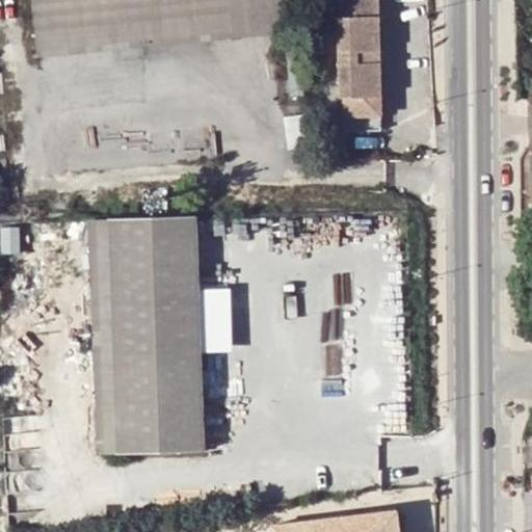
[(284,0),(30,0),(36,56),(288,33),(284,0)]
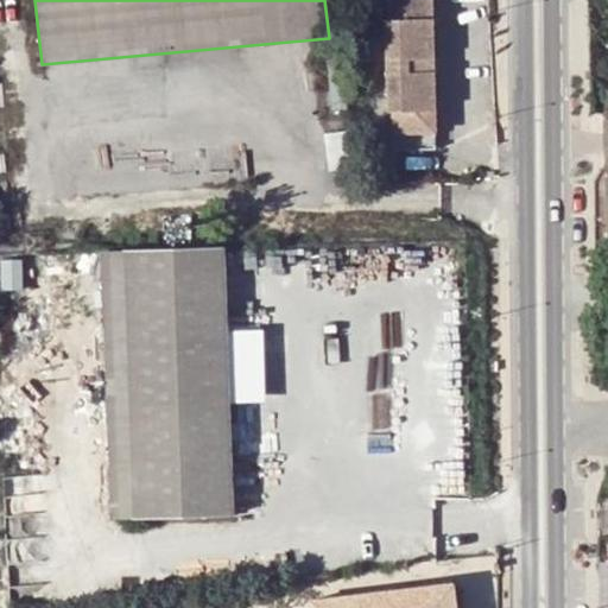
[(443,146),(430,0),(385,0),(394,112),(399,112),(403,150),(443,146)]
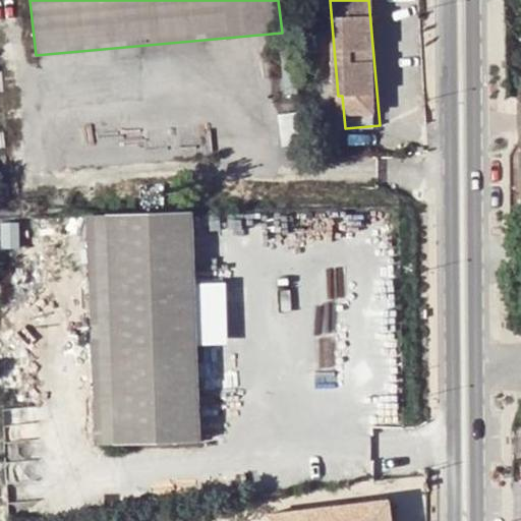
[(203,132),(188,132),(188,158),(204,157),(203,132)]
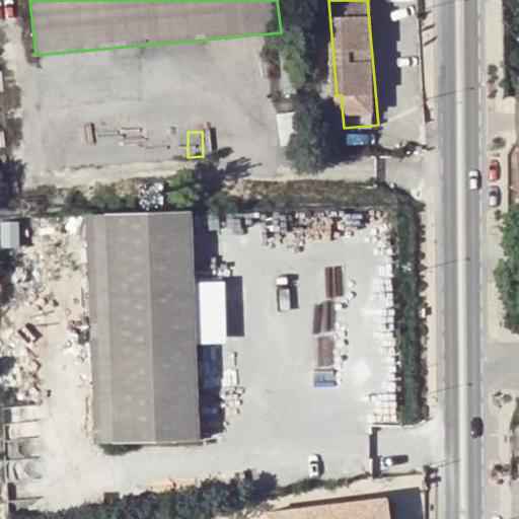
[(106,213),(116,442),(197,439),(190,210),(166,211),(138,212),(106,213)]
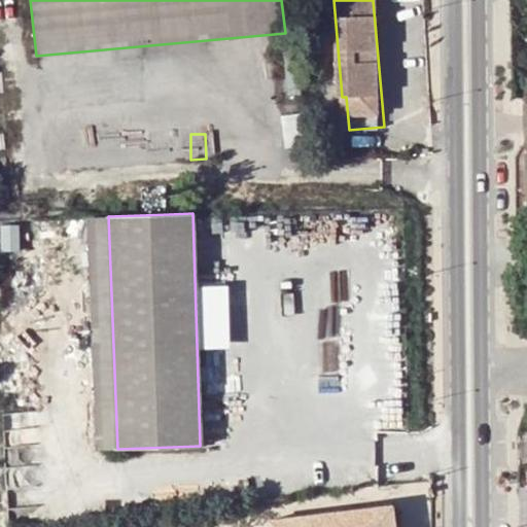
[(88,217),(95,449),(117,449),(108,216),(88,217)]
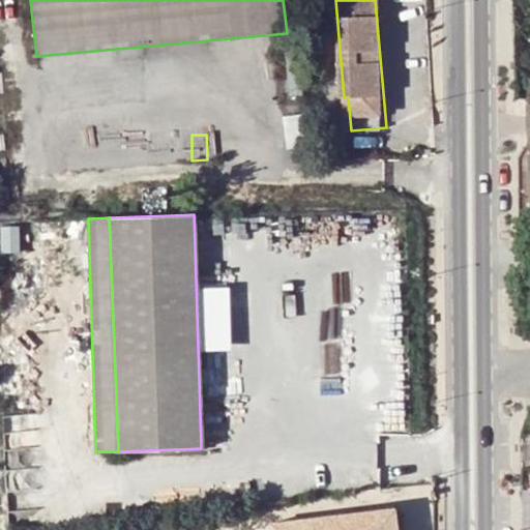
[(310,529),(308,513),(287,517),(288,529),(310,529)]
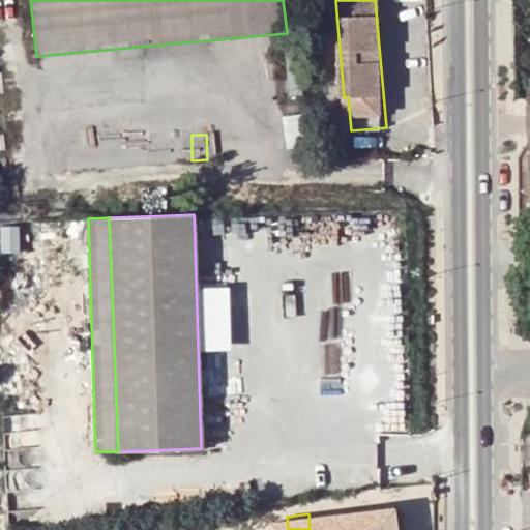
[(288,529),(287,517),(269,519),(269,529),(288,529)]
